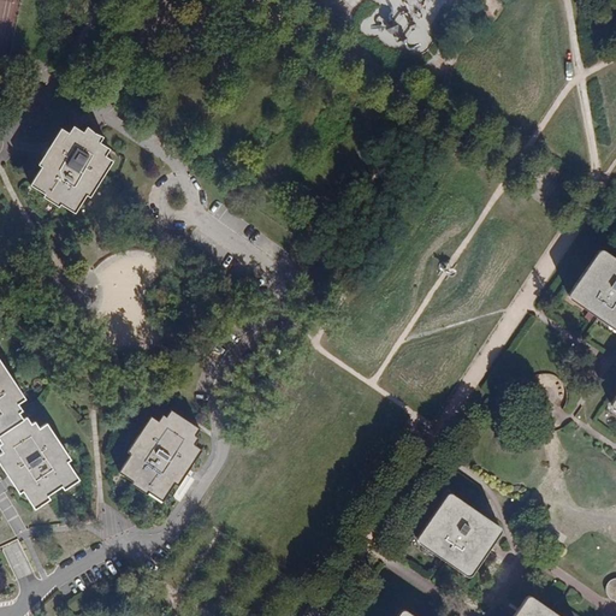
[(43,165),(34,179),(47,188),(45,193),(43,194),(58,203),(59,201),(61,197),(76,207),(84,193),(88,194),(100,176),(96,173),(106,158),(104,157),(107,149),(98,143),(100,138),(87,130),(83,135),(73,129),(69,135),(64,132),(54,147),(51,146),(39,163),(43,165)]
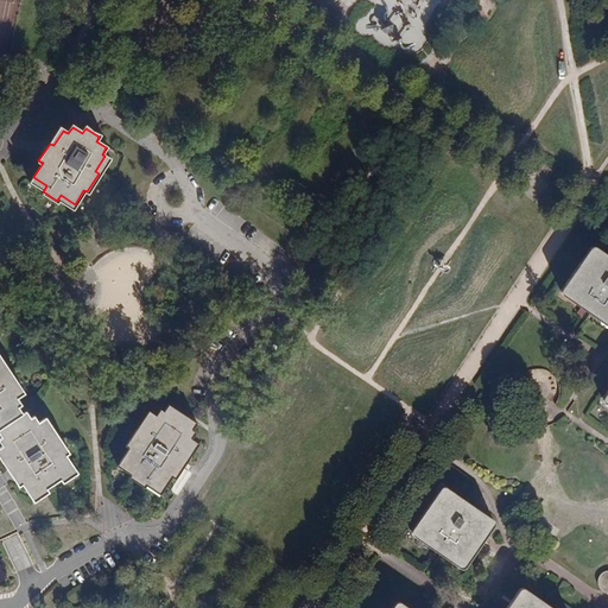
[(63,131),(59,128),(50,144),(54,145),(63,131)]
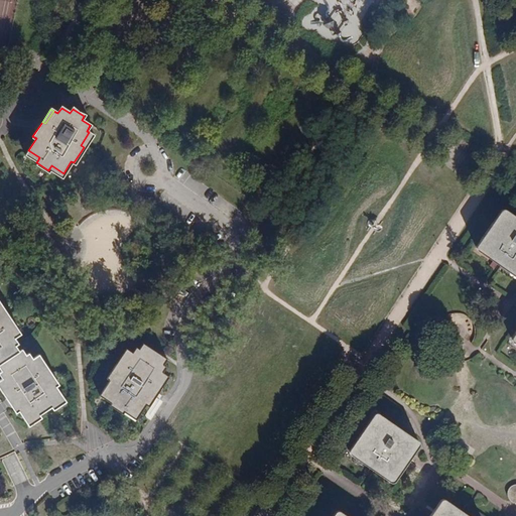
[(92,134),(89,132),(81,145),(84,147),(92,134)]
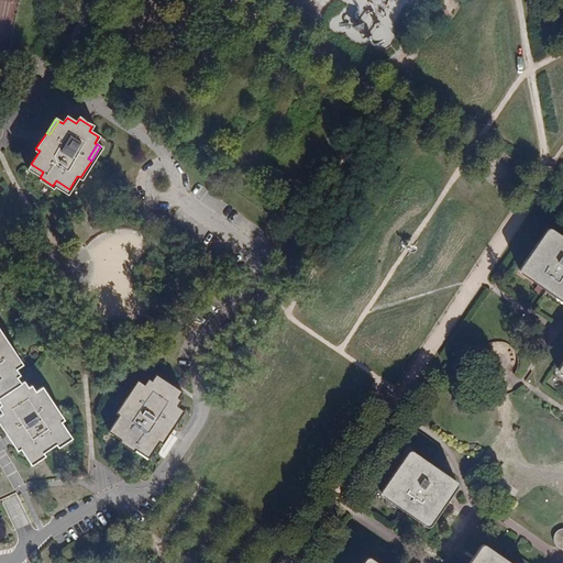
[(31,164),(29,168),(41,176),(43,172),(31,164)]
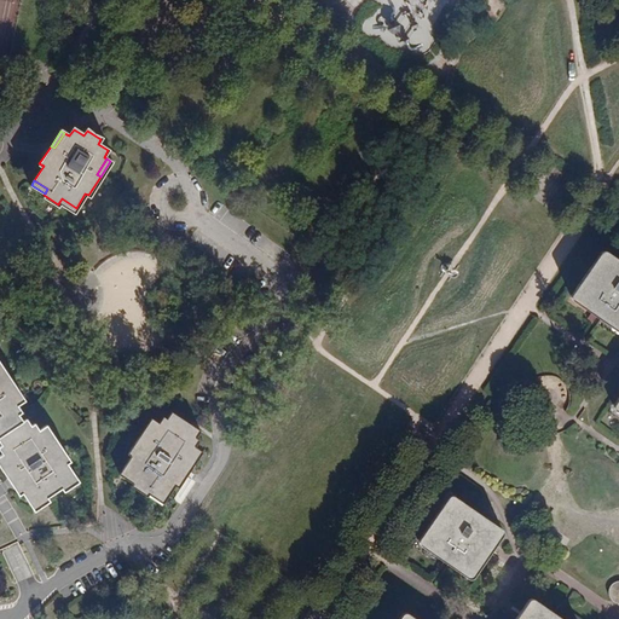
[(62,198),(59,202),(74,210),(76,208),(62,198)]
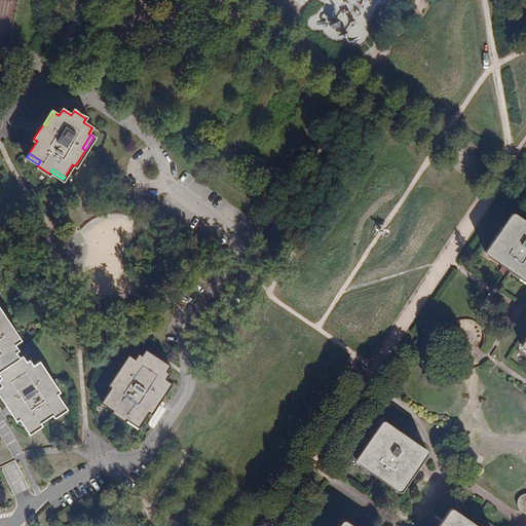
[(512,214),(511,215),(502,226),(504,227),(505,225),(508,226),(515,216),(518,218),(519,216),(516,214),(514,214),(513,214),(512,214)]
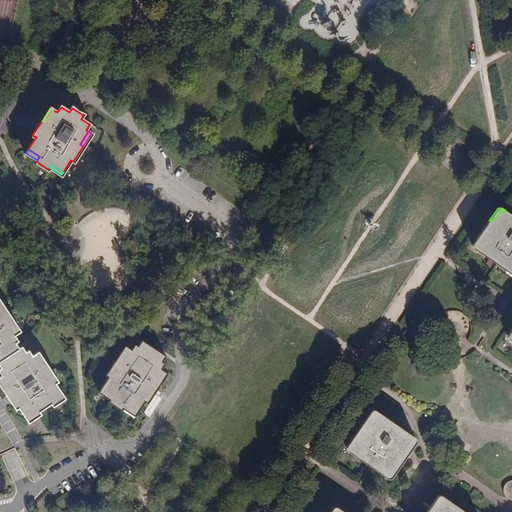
[(511,215),(505,210),(504,212),(501,210),(494,220),(492,219),(491,221),(489,220),(475,240),(477,241),(475,244),(485,251),(484,253),(491,258),(490,259),(497,264),(498,262),(505,267),(506,266),(511,269),(511,215)]
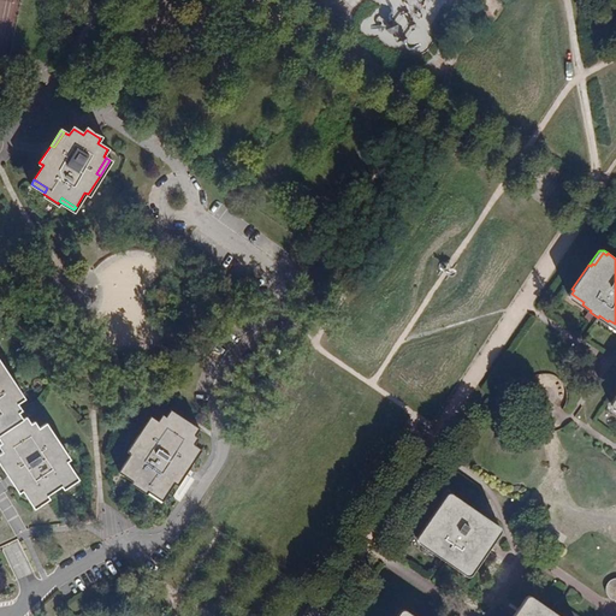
[(574,290),(572,289),(569,292),(569,294),(569,296),(569,297),(590,312),(591,311),(582,304),(584,302),(572,294),(574,290)]
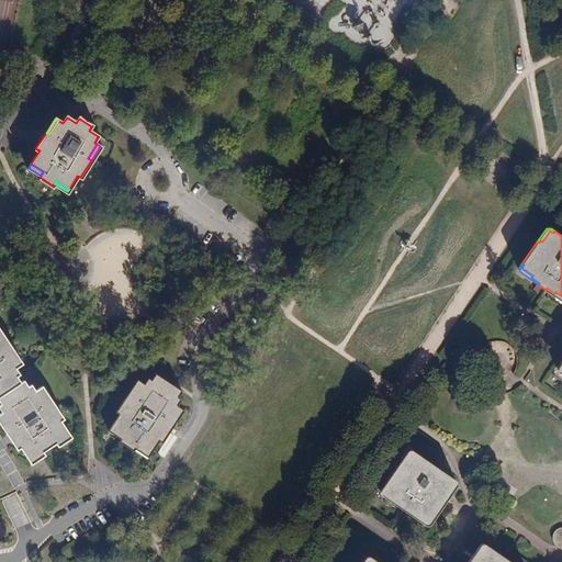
[(547,288),(546,290),(561,301),(561,295),(555,292),(554,293),(547,288)]
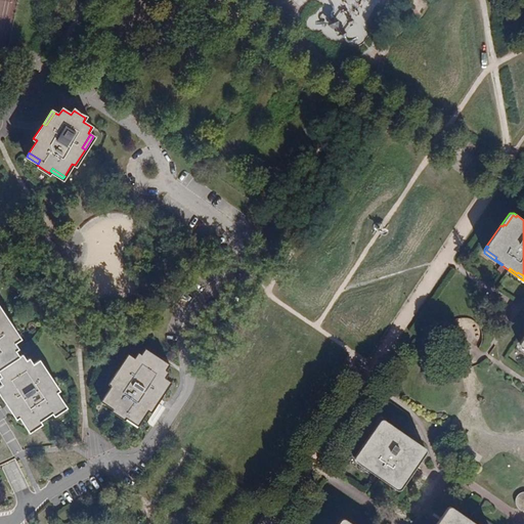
[(25,355),(20,358),(16,351),(18,350),(14,343),(16,342),(8,329),(12,326),(2,311),(0,312),(0,370),(4,376),(1,378),(4,384),(1,386),(9,399),(6,401),(17,419),(22,417),(29,429),(43,421),(55,412),(66,405),(56,391),(59,389),(48,373),(45,375),(38,362),(35,364),(31,359),(28,361),(25,355)]
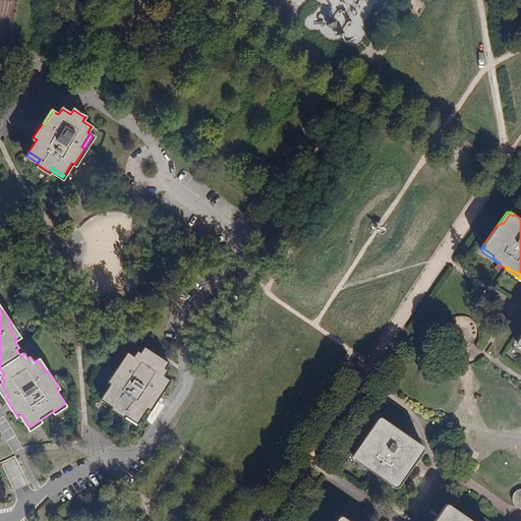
[(16,340),(20,338),(12,325),(8,327),(16,340)]
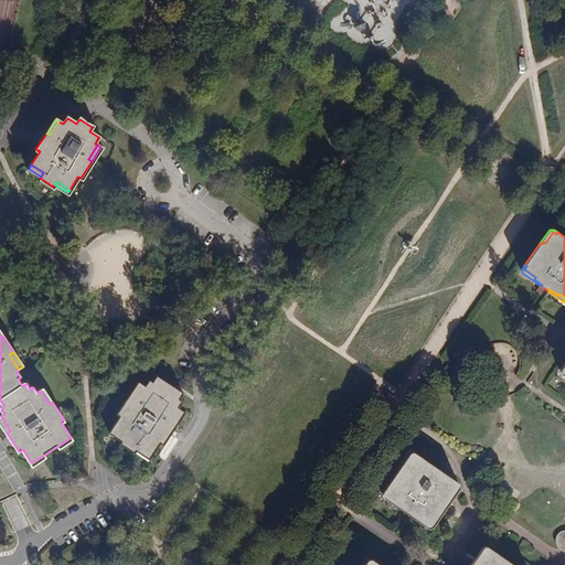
[(144,387),(134,401),(131,398),(119,415),(123,417),(114,428),(127,437),(125,441),(123,445),(136,454),(138,450),(140,447),(152,455),(161,443),(164,444),(176,427),(172,425),(181,412),(178,409),(181,404),(179,402),(182,396),(159,380),(155,386),(151,384),(147,390),(144,387)]
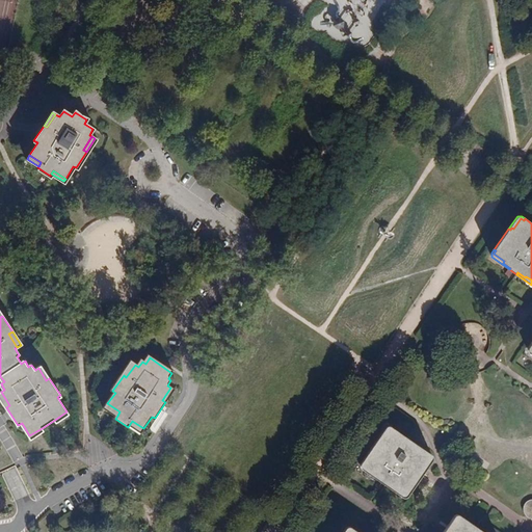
[(135,365),(132,363),(124,375),(126,377),(135,365)]
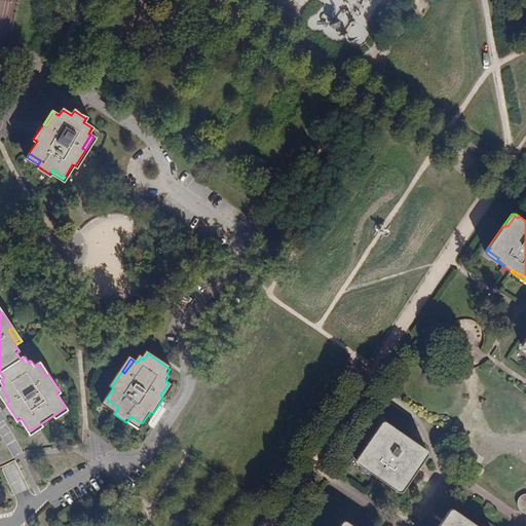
[(45,376),(48,374),(41,362),(38,364),(45,376)]
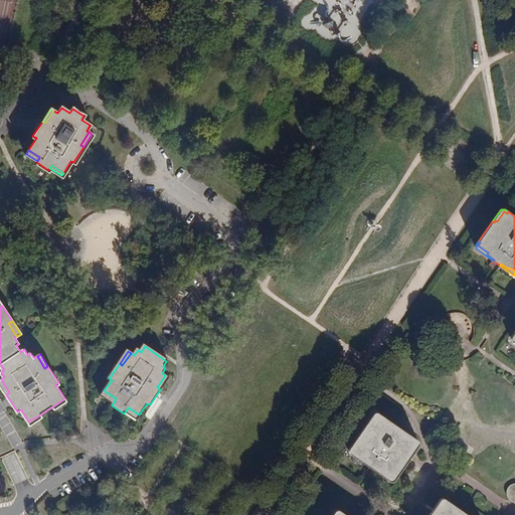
[(168,377),(165,375),(157,387),(160,389),(168,377)]
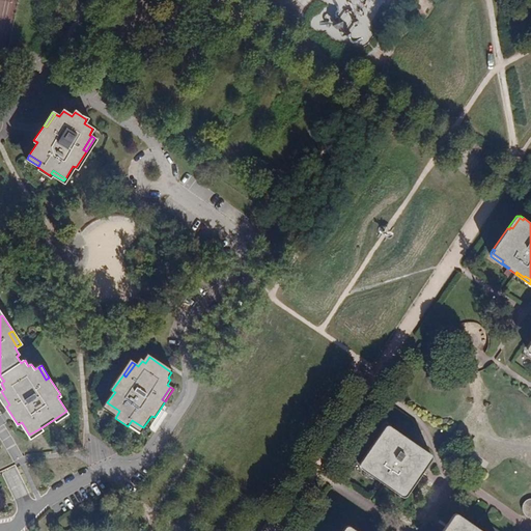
[(1,391),(0,391),(0,396),(6,407),(9,404),(1,391)]
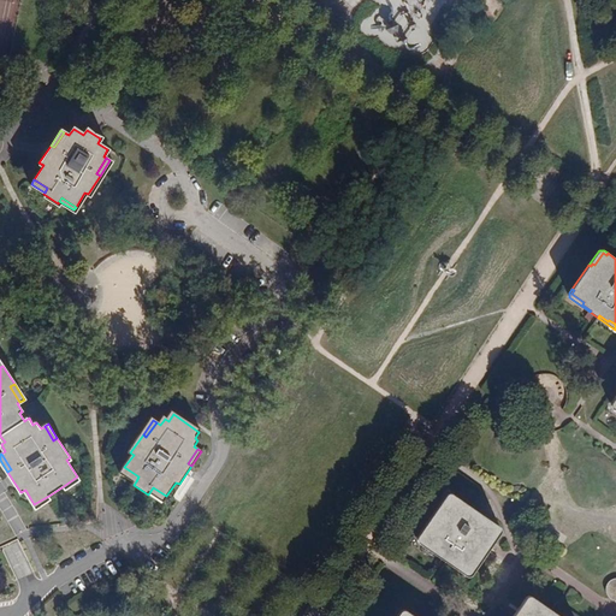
[(124,467),(122,472),(136,481),(138,477),(124,467)]
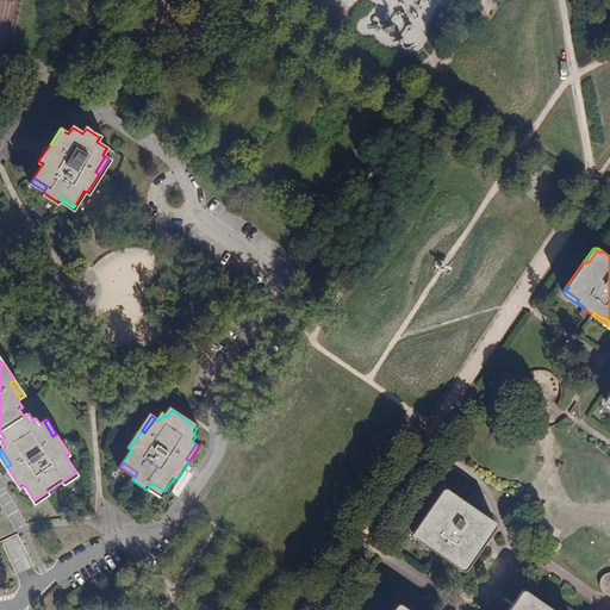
[(64,480),(67,484),(79,475),(76,472),(64,480)]
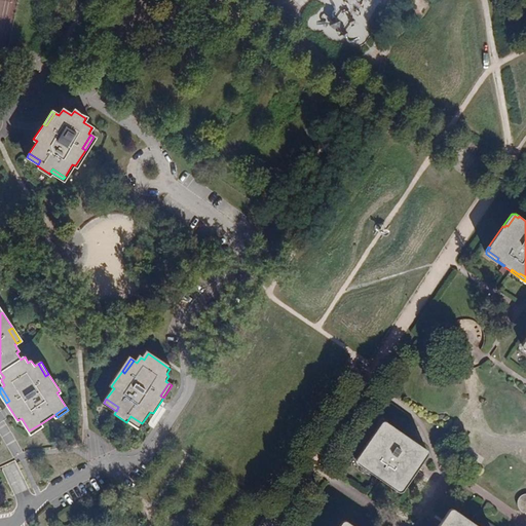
[(140,427),(142,423),(130,416),(128,419),(140,427)]
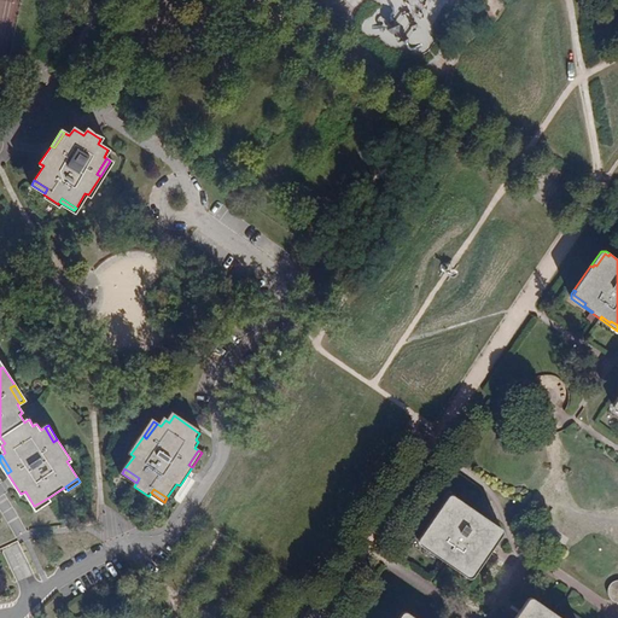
[(449,495),(447,497),(438,511),(439,511),(442,508),(443,509),(452,497),(455,500),(456,499),(453,496),(452,495),(450,495),(449,495)]
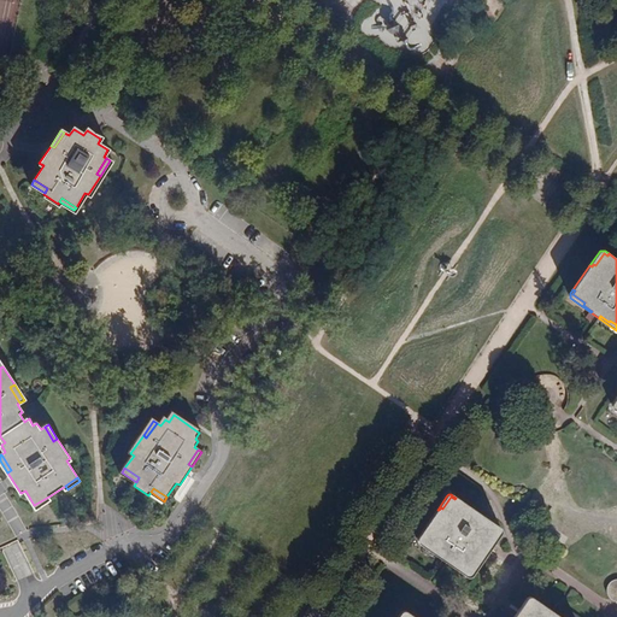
[(34,505),(36,509),(52,499),(51,495),(34,505)]
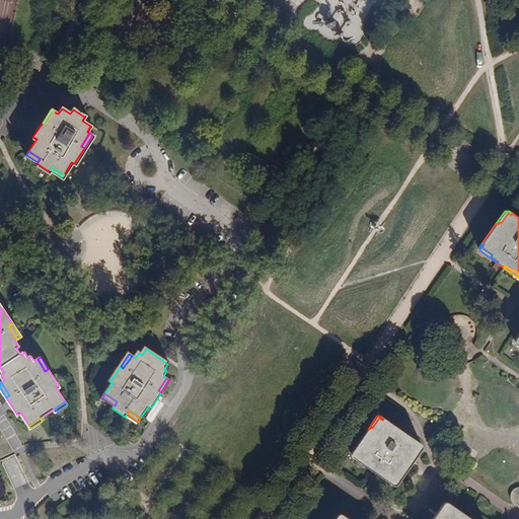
[(420,445),(416,443),(417,441),(383,419),(382,420),(379,418),(372,428),(371,427),(369,429),(368,429),(354,448),(355,449),(353,452),(364,460),(363,461),(369,466),(368,467),(376,473),(377,471),(384,476),(385,474),(396,483),(398,478),(399,479),(411,464),(400,457),(405,451),(415,458),(415,457),(412,455),(420,445)]
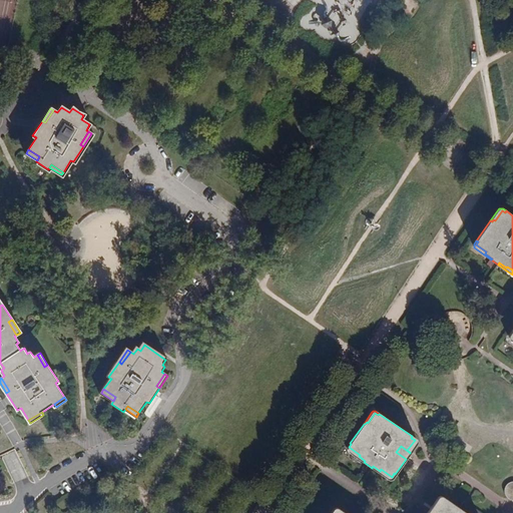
[(407,450),(410,452),(416,443),(417,442),(417,440),(417,439),(415,438),(412,436),(411,438),(415,440),(407,450)]
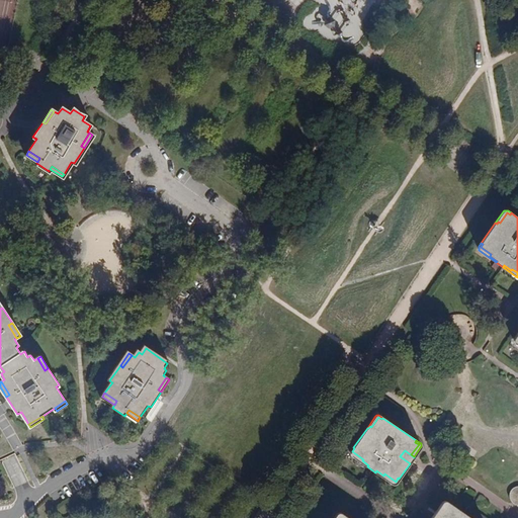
[(351,455),(352,456),(367,466),(368,465),(362,460),(363,459),(352,451),(354,448),(353,447),(351,450),(350,452),(350,453),(351,455)]
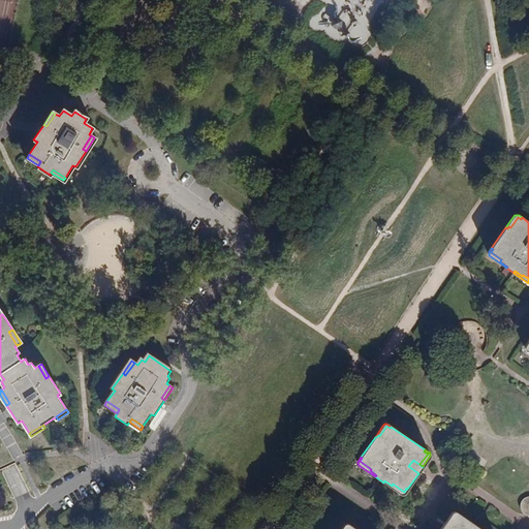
[(408,466),(418,473),(423,467),(413,460),(408,466)]
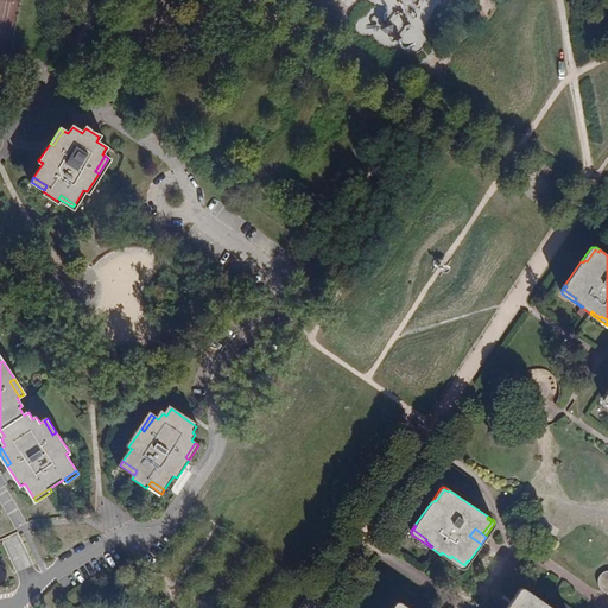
[(441,555),(460,567),(461,568),(462,568),(464,567),(468,562),(467,561),(464,565),(451,556),(450,558),(442,552),(441,555)]
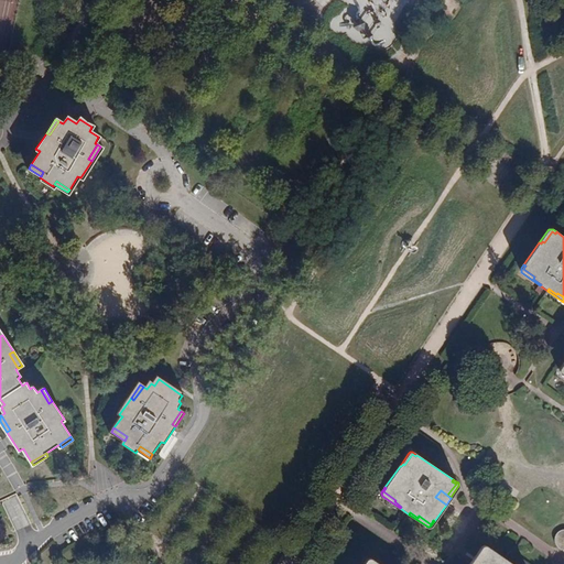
[(489,551),(490,549),(487,546),(485,545),(483,546),(481,548),(475,557),(478,560),(486,549),(489,551)]
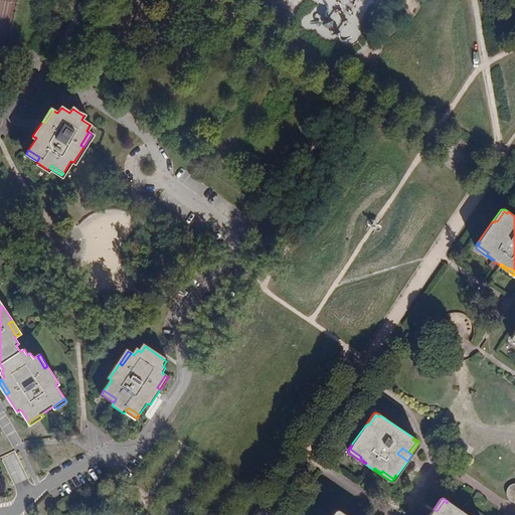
[(434,509),(430,514),(468,514),(448,501),(447,503),(444,501),(437,511),(434,509)]
